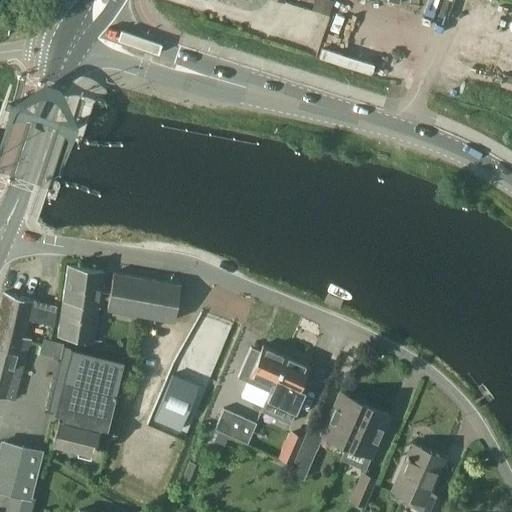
[(332,0),(314,0),(311,10),(328,15),(333,0),(332,0)]
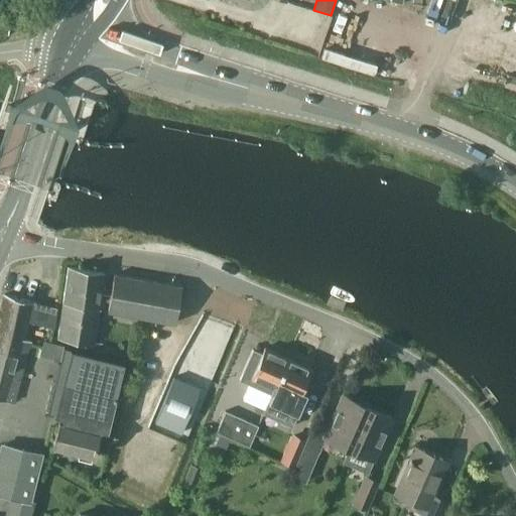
[(112,290),(103,289),(104,276),(70,271),(60,339),(95,343),(101,302),(110,303),(108,313),(174,324),(179,288),(114,278),(112,290)]
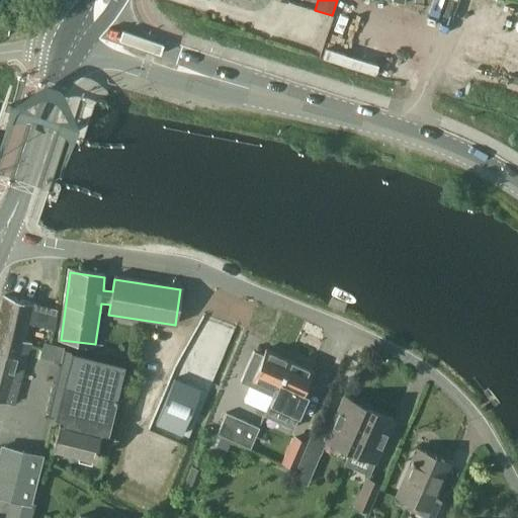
[(0,323),(0,352),(27,360),(31,344),(25,342),(34,307),(6,299),(0,323)]
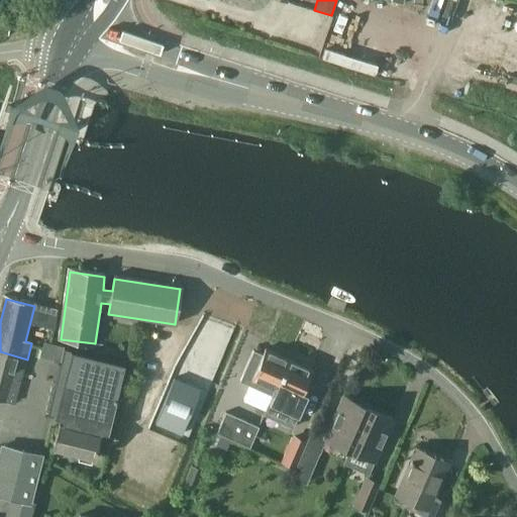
[(42,343),(39,356),(60,362),(46,415),(64,419),(63,423),(59,422),(53,447),(94,457),(101,431),(107,432),(124,364),(42,343)]
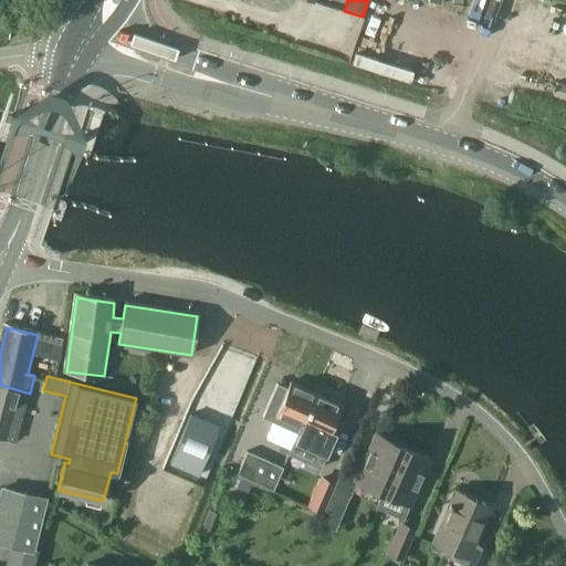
[(278,384),(263,416),(296,430),(299,425),(301,426),(315,392),(290,381),(286,388),(278,384)]
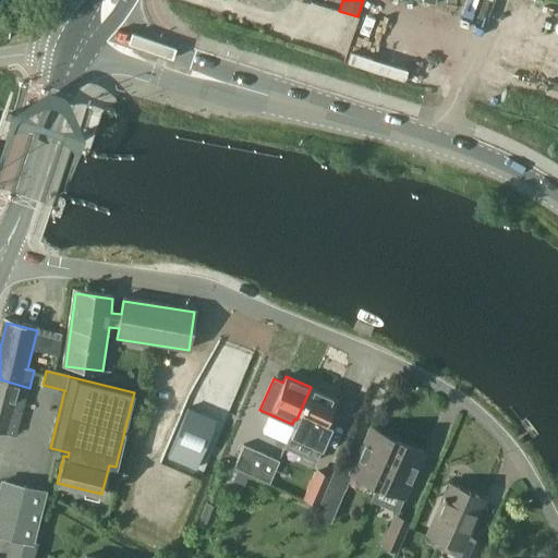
[(0,432),(16,437),(29,388),(0,379),(0,432)]
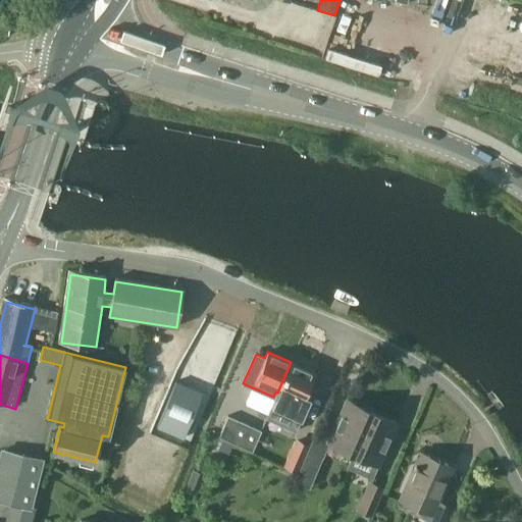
[(270,405),(269,406),(295,418),(300,420),(309,399),(304,396),(314,372),(291,362),(277,393),(275,392),(273,397),(270,405)]
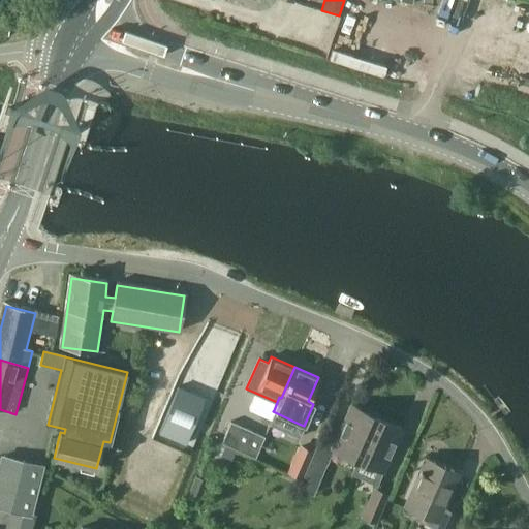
[(185,443),(204,398),(178,386),(158,432),(185,443)]
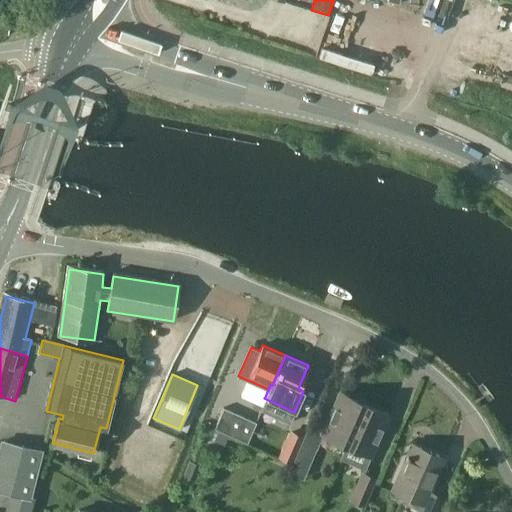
[(340,392),(322,434),(346,444),(365,400),(349,393),(348,395),(340,392)]
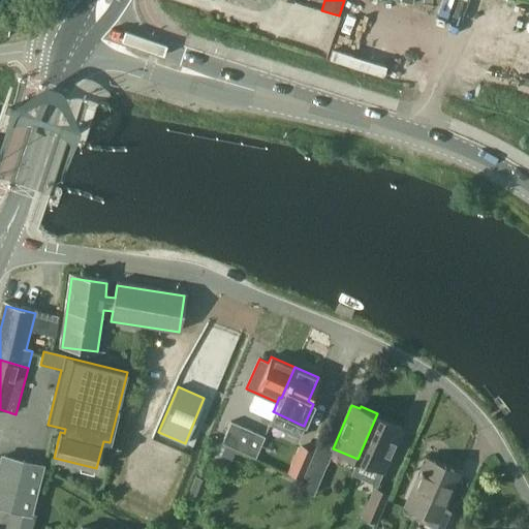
[(377,413),(358,459),(381,470),(401,427),(394,423),(395,421),(377,413)]
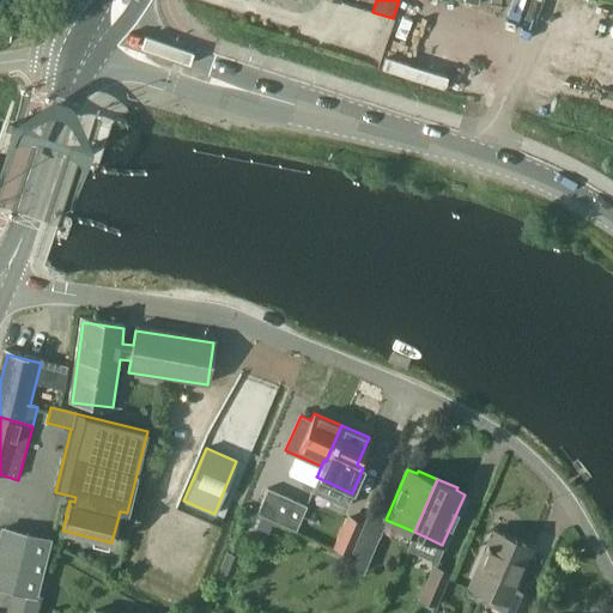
[(296,529),(308,505),(267,487),(258,511),(296,529)]
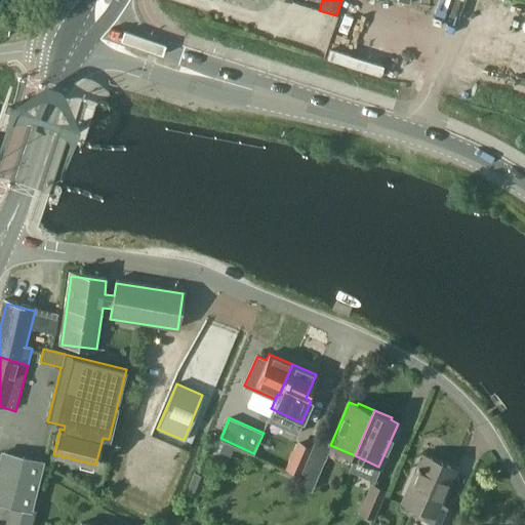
[(234,445),(224,441),(214,459),(226,465),(234,445)]
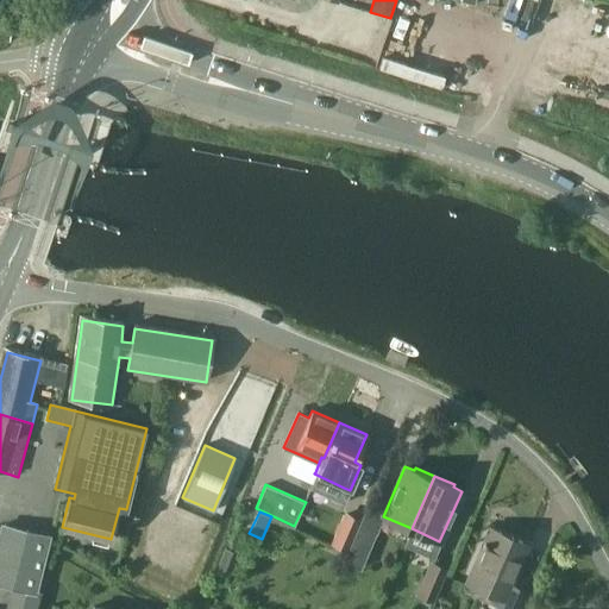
[(345,512),(331,542),(346,550),(360,518),(345,512)]
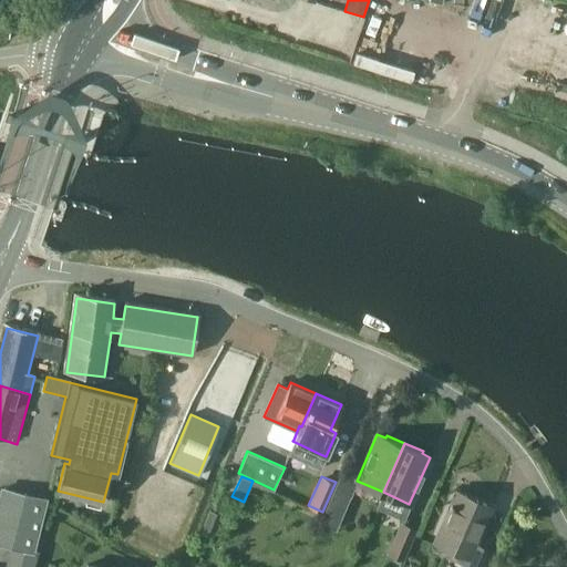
[(33,566),(37,550),(34,549),(45,502),(3,491),(0,503),(0,544),(10,547),(7,566),(33,566)]
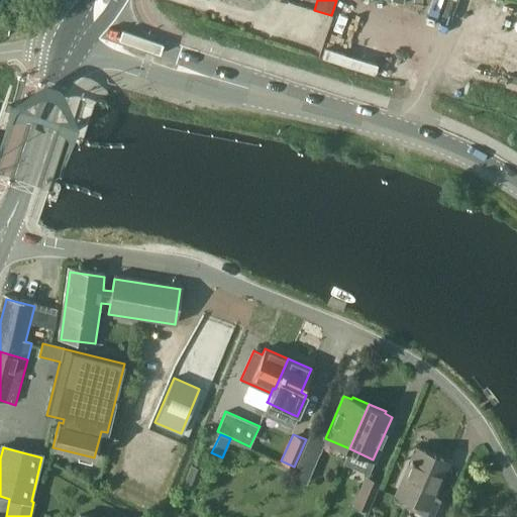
[(416,447),(396,493),(425,506),(420,516),(443,516),(450,502),(434,495),(438,487),(433,485),(444,460),(416,447)]
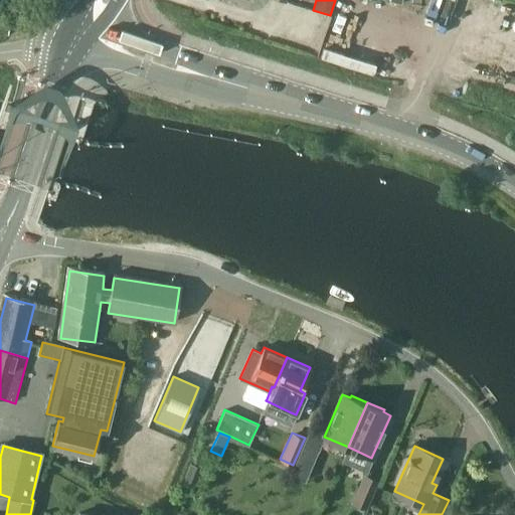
[(188,463),(180,483),(192,488),(201,468),(188,463)]
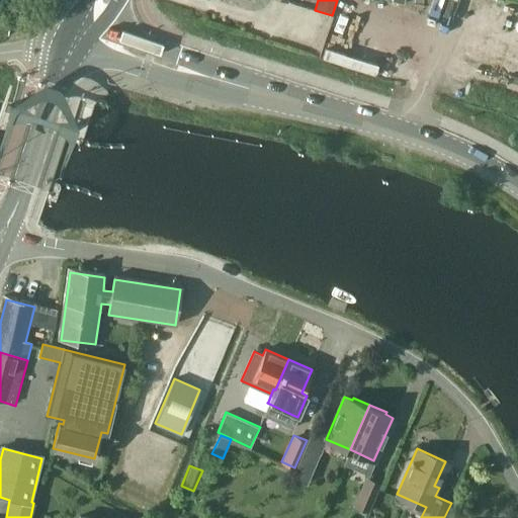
[(368,511),(379,484),(365,478),(354,504),(368,511)]
